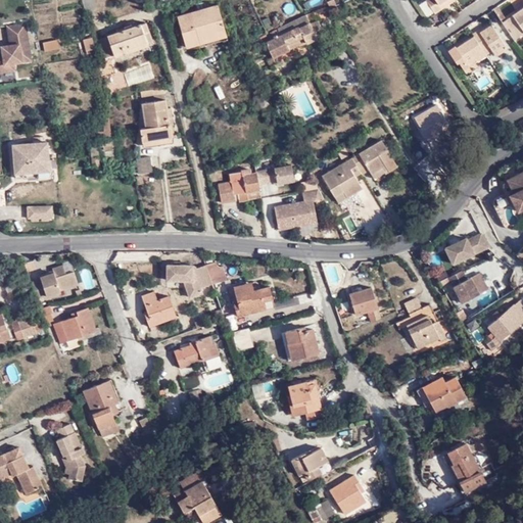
[(86,0),(88,9),(98,6),(96,0),(86,0)]
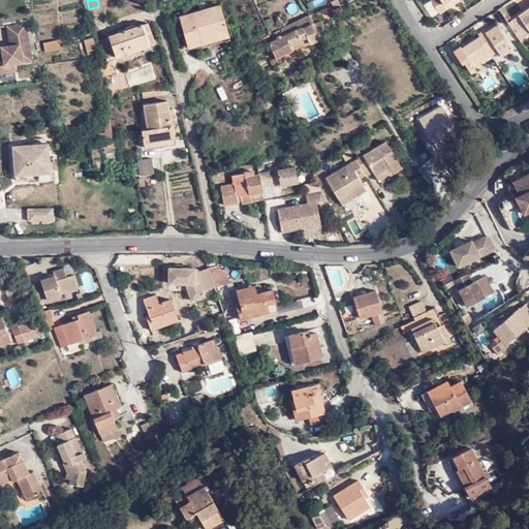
[(200,33),(228,25),(221,0),(218,0),(181,10),(188,42),(201,38),(200,33)]
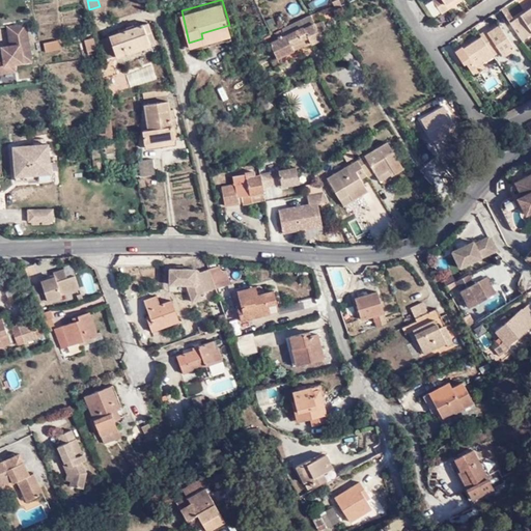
[(431,0),(440,12),(448,7),(445,3),(448,0),(431,0)]
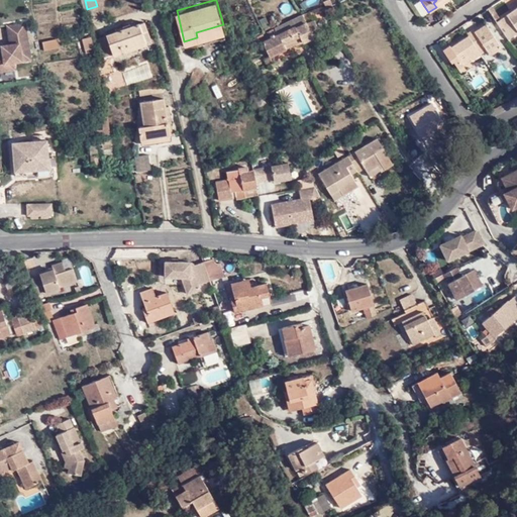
[(516,2),(512,6),(515,10),(510,12),(498,20),(509,37),(516,32),(516,2)]
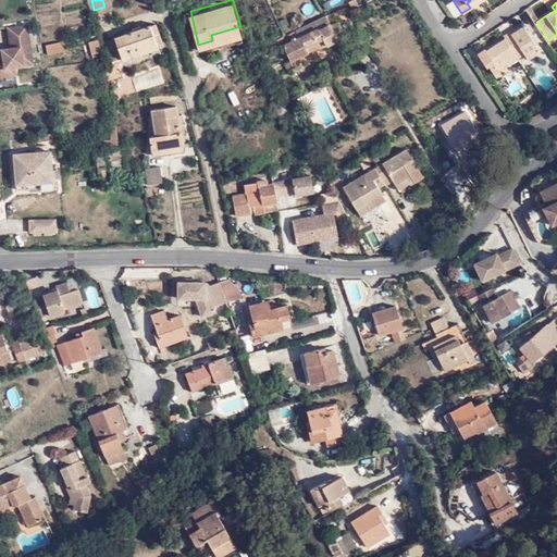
[(285,28),(275,36),(280,44),(283,41),(291,58),(318,44),(317,41),(324,37),(325,39),(345,29),(336,15),(329,20),(323,9),(285,28)]
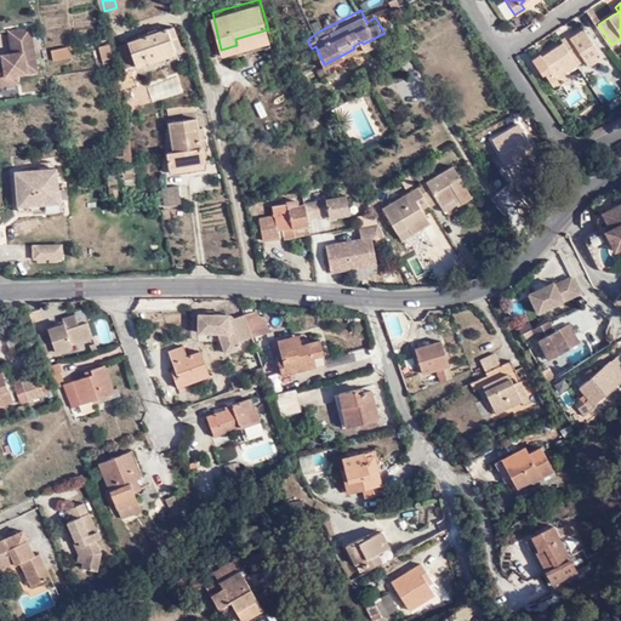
[(40,68),(33,24),(11,28),(15,50),(4,51),(5,55),(0,55),(0,83),(21,80),(18,72),(40,68)]
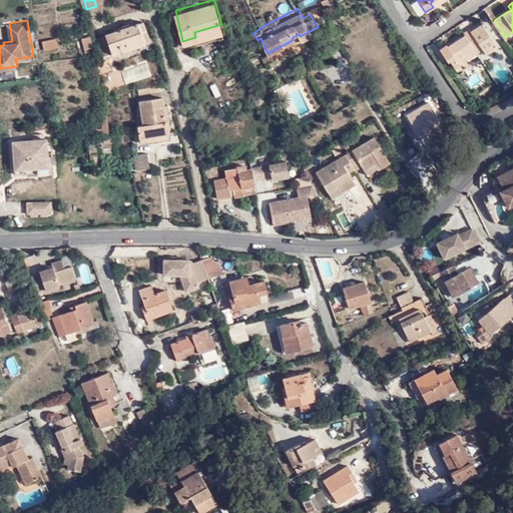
[(142,20),(104,33),(106,39),(97,42),(101,56),(149,38),(142,20)]
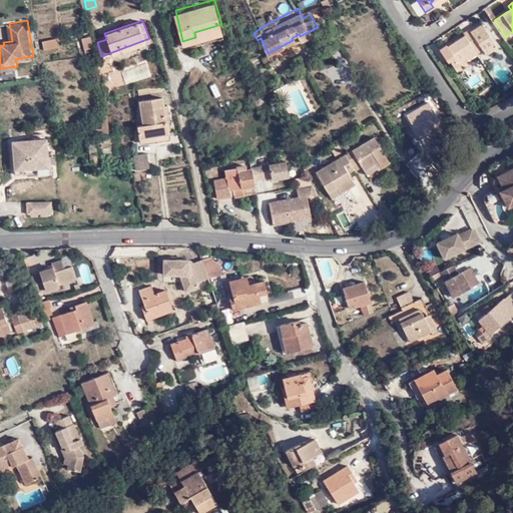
[(223,33),(221,24),(194,32),(195,37),(196,40),(223,33)]
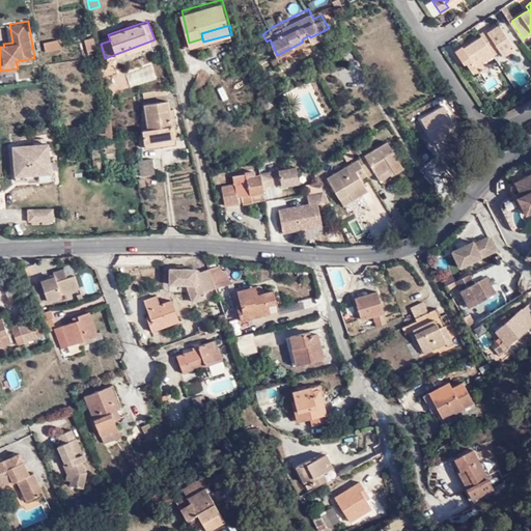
[(480,37),(467,47),(462,50),(459,47),(453,52),(460,64),(464,63),(471,74),(475,72),(473,67),(492,55),(488,50),(495,47),(501,56),(512,49),(499,26),(492,30),(486,33),(485,31),(478,34),(480,37)]
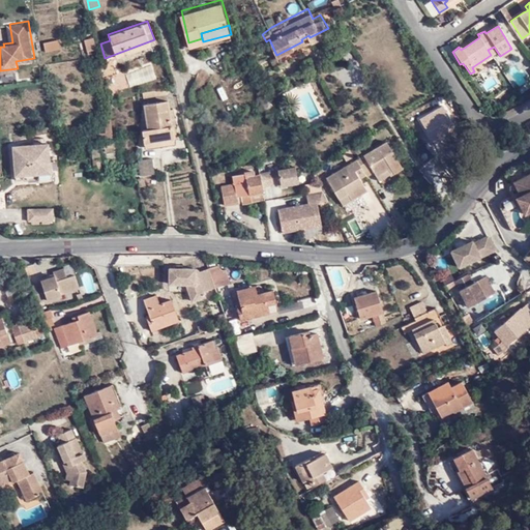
[(98,38),(100,43),(110,40),(108,34),(98,38)]
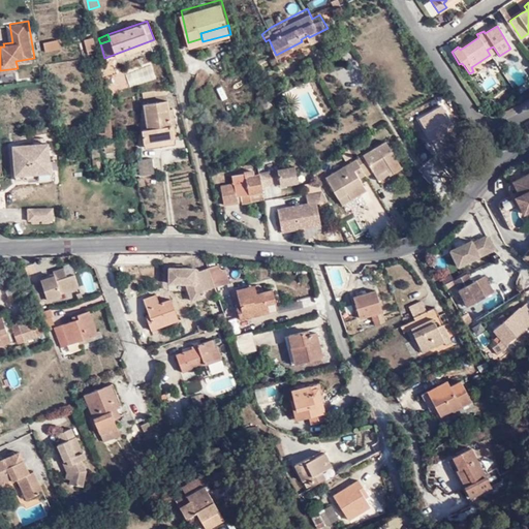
[(93,35),(83,37),(86,53),(96,51),(93,35)]
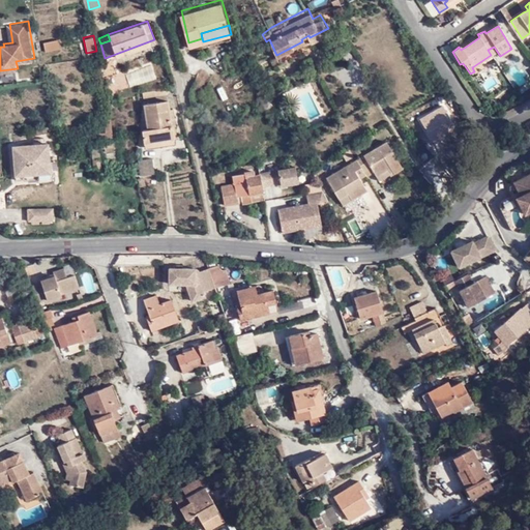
[(43,51),(60,49),(58,38),(42,40),(43,51)]
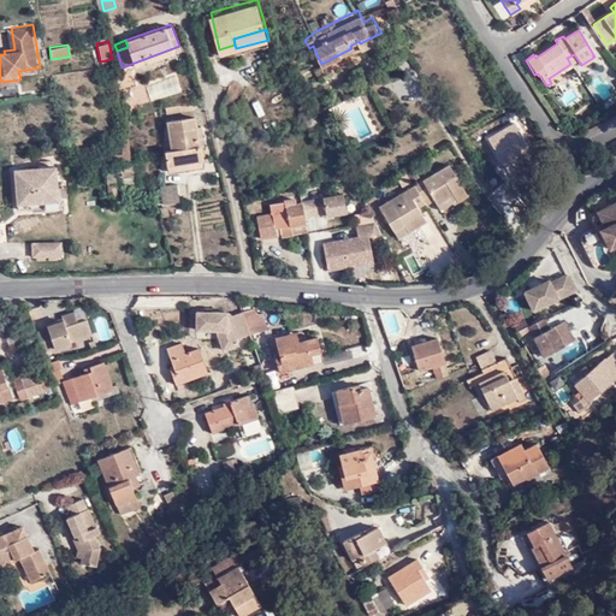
[(135,106),(183,90),(177,72),(132,87),(136,98),(132,99),(135,106)]
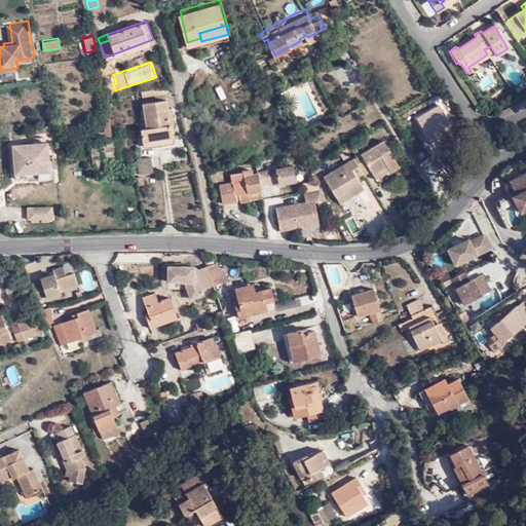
[(164,94),(163,89),(163,87),(142,90),(142,95),(142,97),(164,94)]
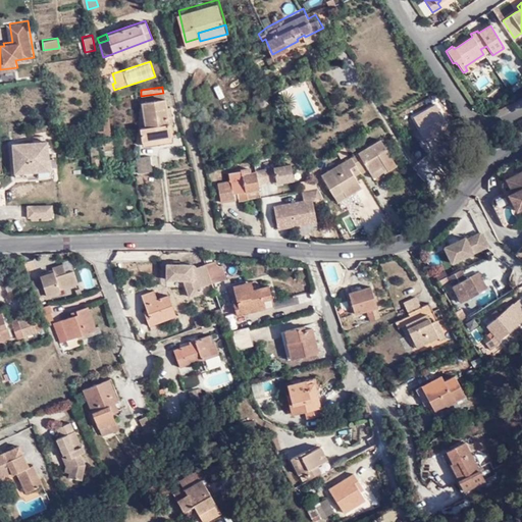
[(214,88),(217,100),(222,99),(220,87),(214,88)]
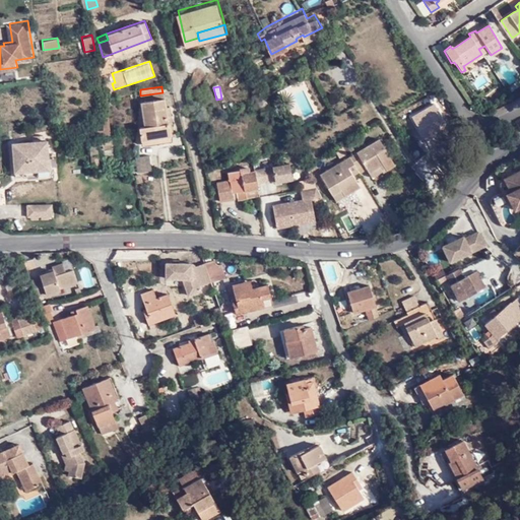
[(175,131),(172,120),(165,121),(164,116),(168,115),(166,110),(165,106),(163,99),(141,103),(144,121),(146,125),(141,126),(143,140),(158,137),(157,134),(171,132),(175,131)]
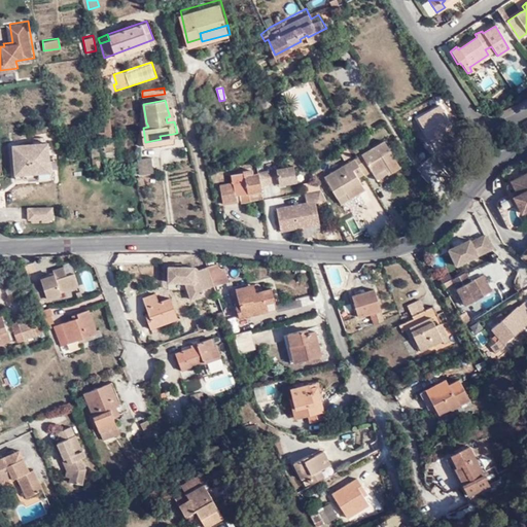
[(170,107),(167,107),(168,111),(170,116),(166,117),(167,123),(174,121),(172,107),(170,107)]
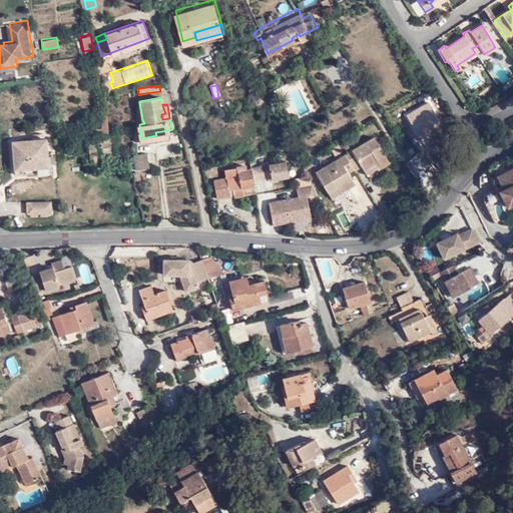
[(109,132),(107,113),(100,114),(101,126),(94,127),(95,133),(107,132),(109,132)]
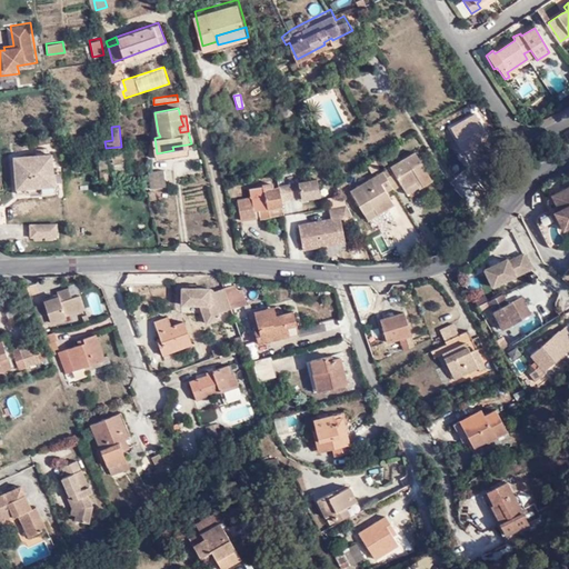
[(187,152),(187,145),(172,147),(173,150),(157,153),(158,157),(187,152)]
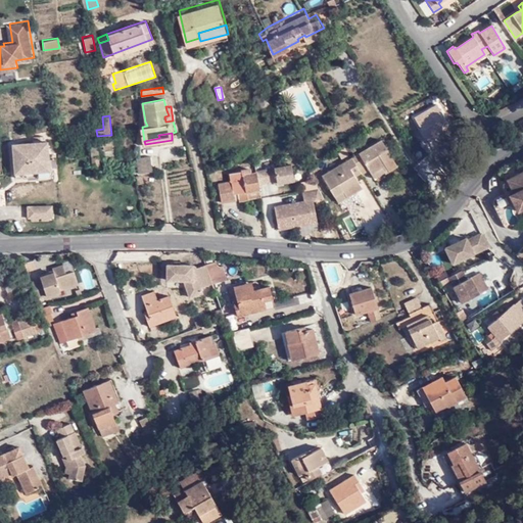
[(376,138),(348,156),(358,172),(359,173),(365,169),(368,174),(381,164),(384,170),(393,163),(376,138)]
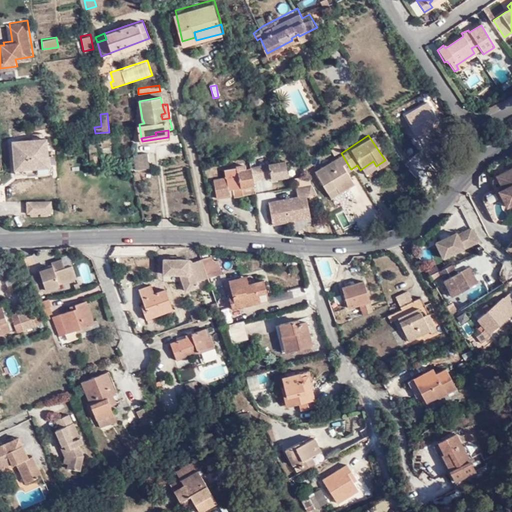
[(443,142),(439,136),(429,142),(433,149),(443,142)]
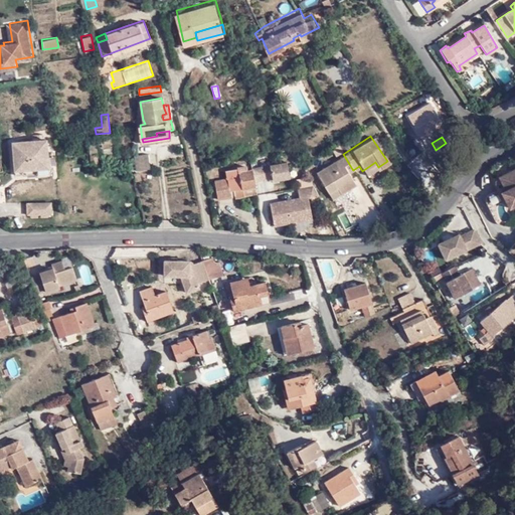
[(52,173),(49,138),(14,141),(17,174),(39,171),(40,174),(52,173)]
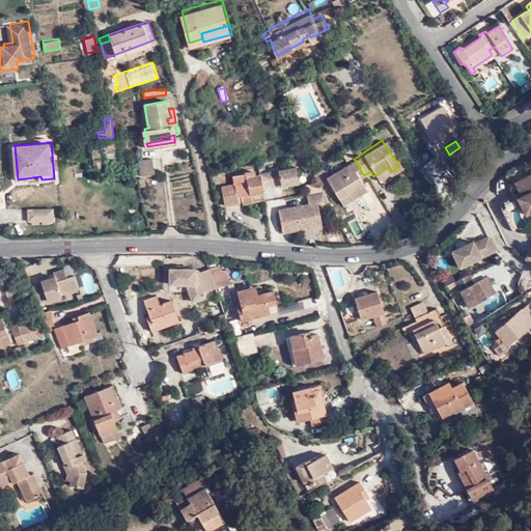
[(142,160),(143,172),(157,170),(155,158),(142,160)]
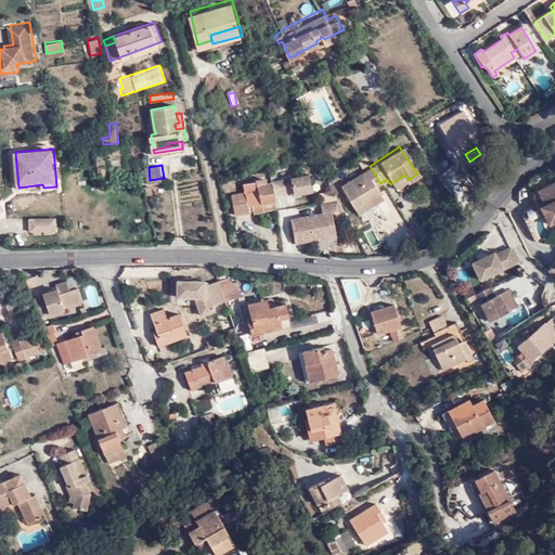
[(379,182),(370,166),(337,186),(350,209),(361,203),(364,209),(379,199),(372,186),(379,182)]
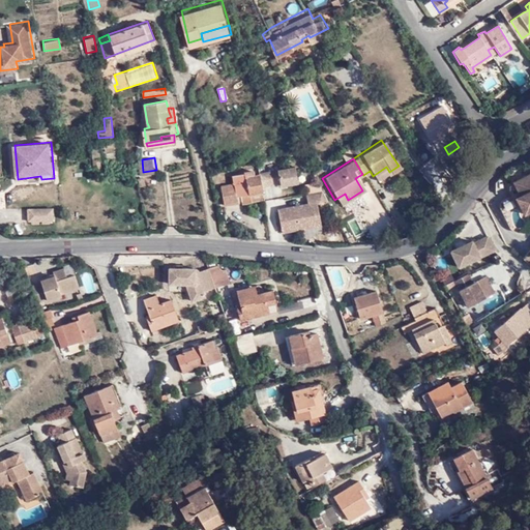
[(292,167),(257,173),(259,186),(276,182),(277,186),(295,183),(292,167)]
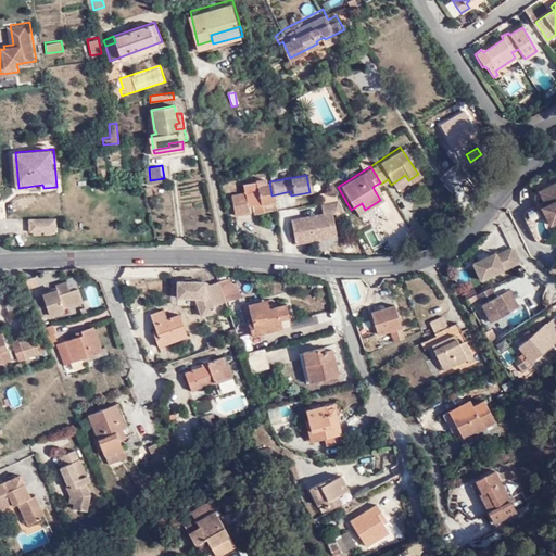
[(394,190),(408,180),(405,175),(391,185),(394,190)]
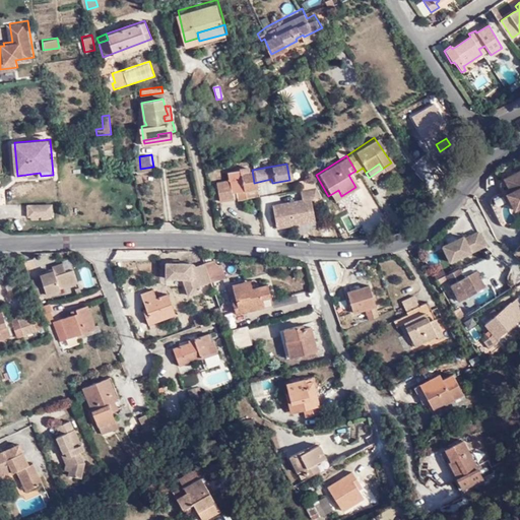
[(519,167),(499,178),(499,192),(500,194),(505,191),(514,207),(519,204),(519,167)]
